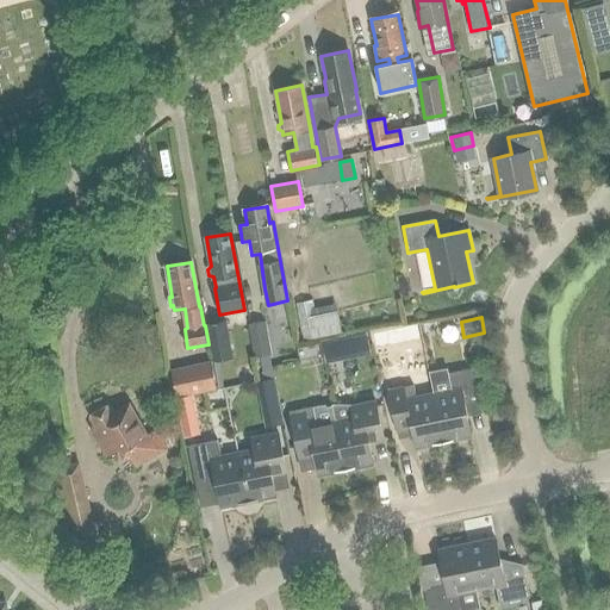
[(263,321),(250,323),(256,356),(259,356),(262,380),(273,379),(263,321)]
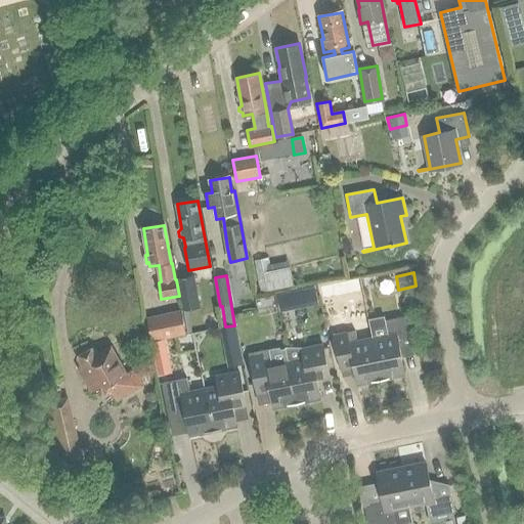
[(199,309),(193,276),(178,279),(182,311),(199,309)]
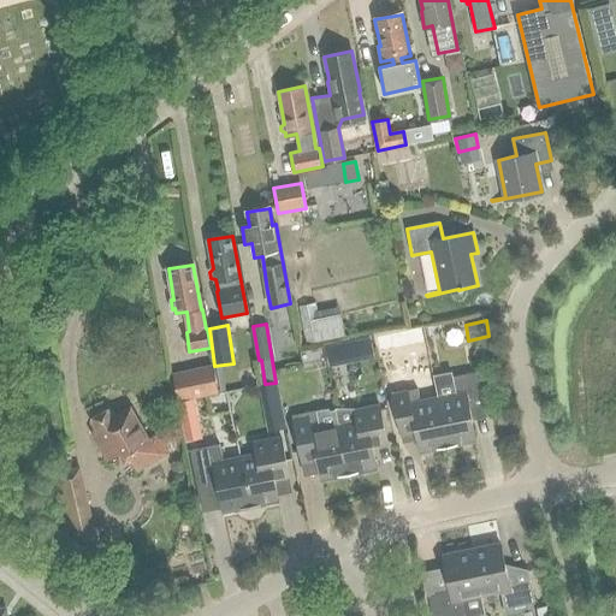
[(390,335),(375,337),(379,353),(392,350),(390,335)]
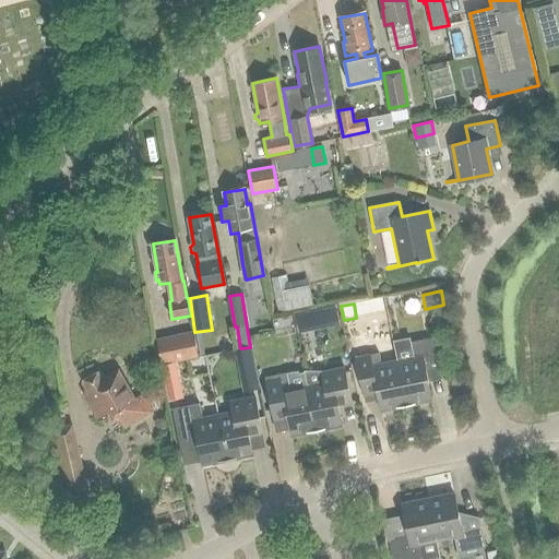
[(299,333),(318,329),(314,311),(296,314),(299,333)]
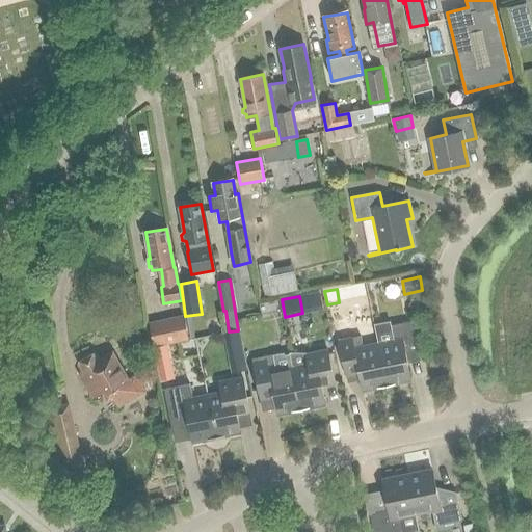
[(185,316),(150,323),(155,347),(189,340),(185,316)]
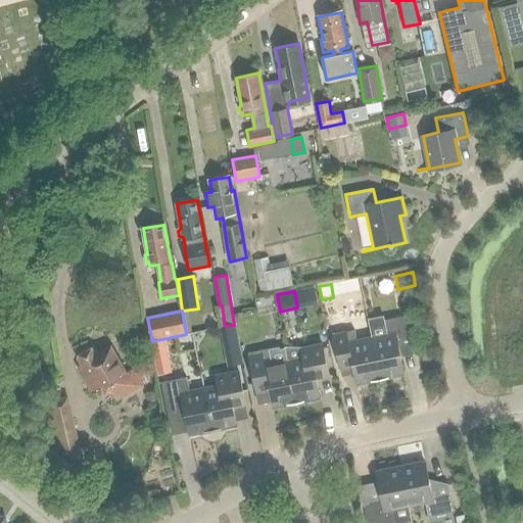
[(368,320),(371,337),(380,378),(391,376),(392,378),(405,376),(398,348),(411,345),(405,316),(384,320),(383,316),(368,320)]
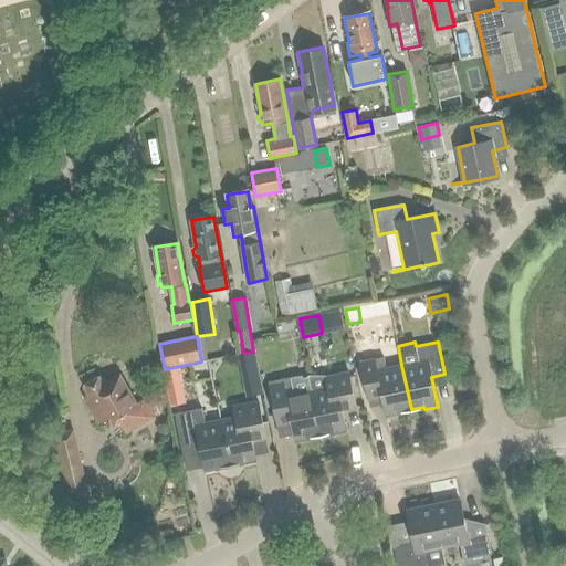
[(384,358),(360,363),(366,390),(368,402),(383,399),(384,406),(386,417),(399,415),(398,411),(411,409),(401,365),(386,368),(384,358)]
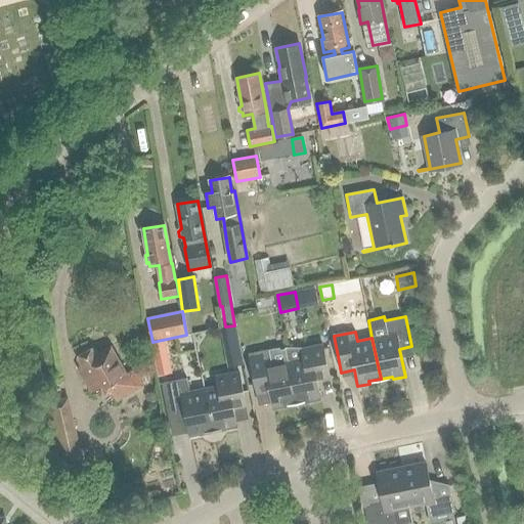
[(170,361),(165,340),(150,343),(155,364),(170,361)]
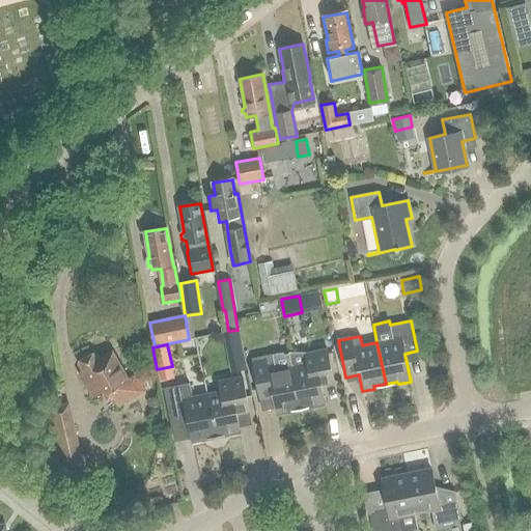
[(242,346),(226,350),(231,374),(247,370),(242,346)]
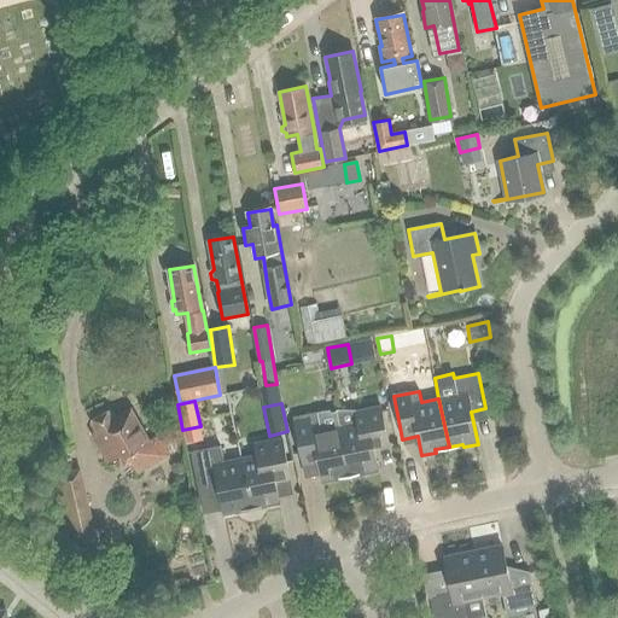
[(355,412),(337,410),(349,474),(363,472),(363,474),(378,472),(374,450),(389,447),(386,436),(380,406),(355,412)]
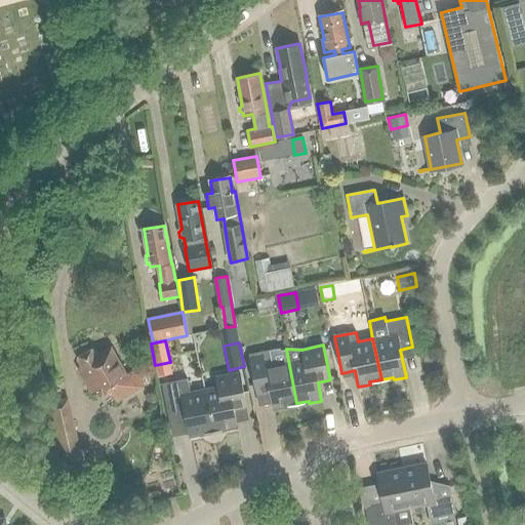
[(81,365),(77,368),(91,394),(107,386),(116,402),(143,387),(133,370),(126,374),(111,347),(96,355),(93,349),(77,358),(81,365)]
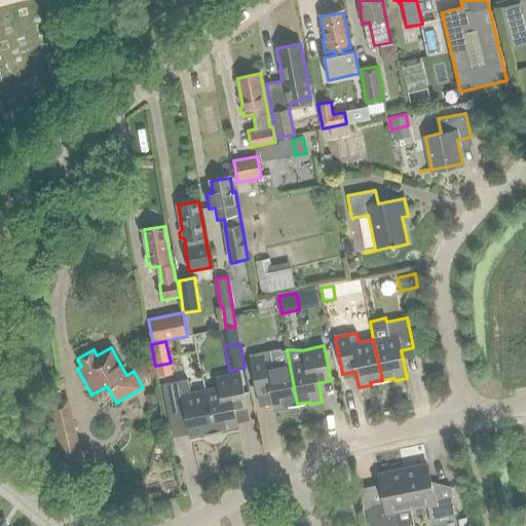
[(271,350),(250,354),(256,386),(258,396),(270,393),(272,405),(273,411),(286,409),(286,406),(297,404),(287,349),(286,349),(286,350),(280,351),(279,349),(271,351),(271,350)]
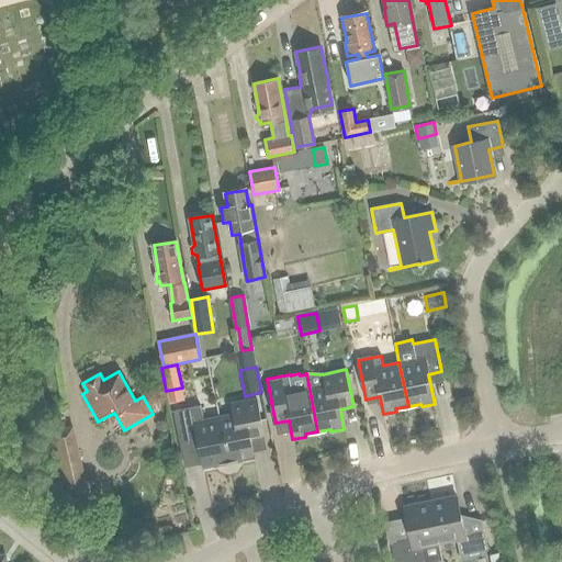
[(236,414),(220,417),(228,461),(240,459),(242,461),(255,459),(253,451),(250,439),(263,437),(262,426),(257,398),(234,404),(236,414)]
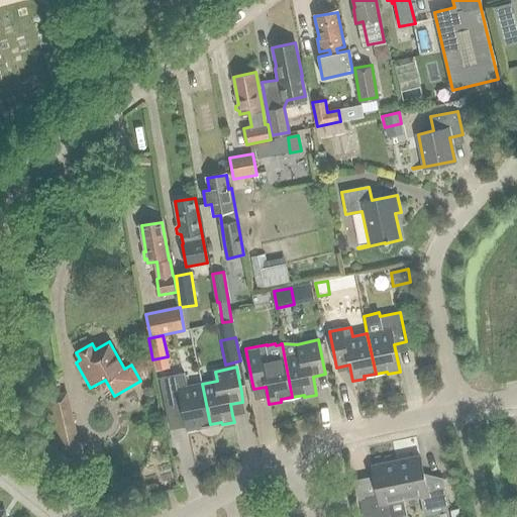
[(198,426),(210,424),(202,384),(187,387),(184,374),(159,379),(165,407),(181,404),(187,431),(199,429),(198,426)]
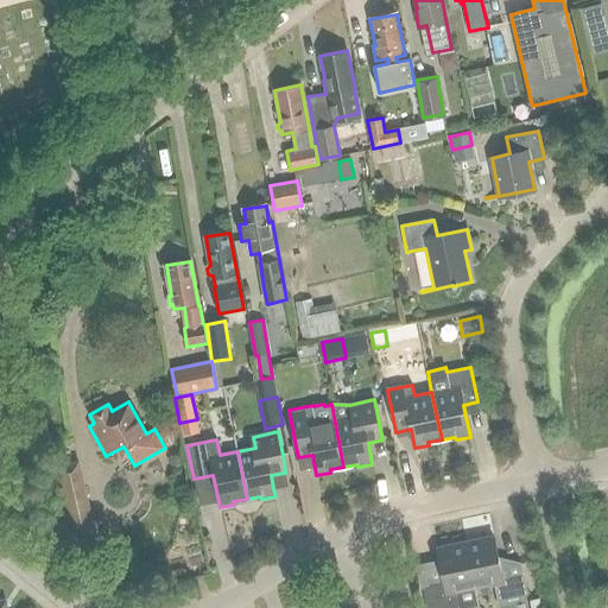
[(99,543),(81,461),(57,466),(57,467),(51,468),(69,548),(75,546),(75,548),(99,543)]
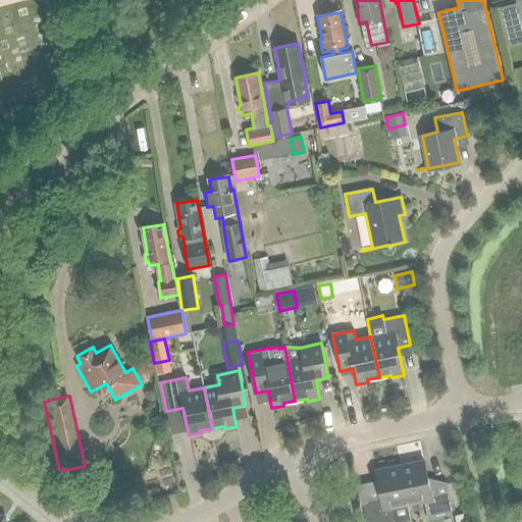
[(400,468),(408,505),(423,502),(426,518),(453,513),(447,484),(428,488),(423,463),(400,468)]
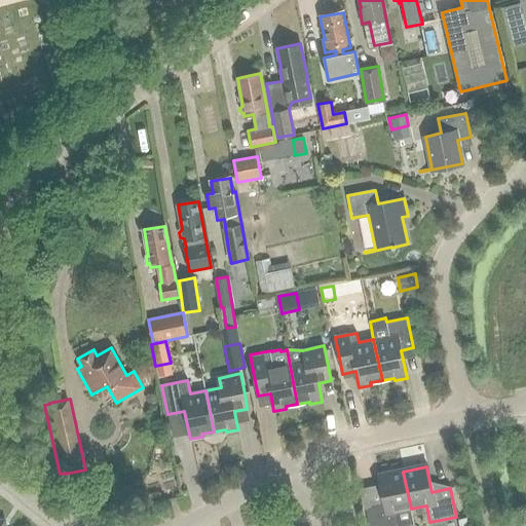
[(410,509),(411,509),(403,472),(377,477),(383,504),(365,508),(368,525),(413,525),(414,525),(410,509)]
